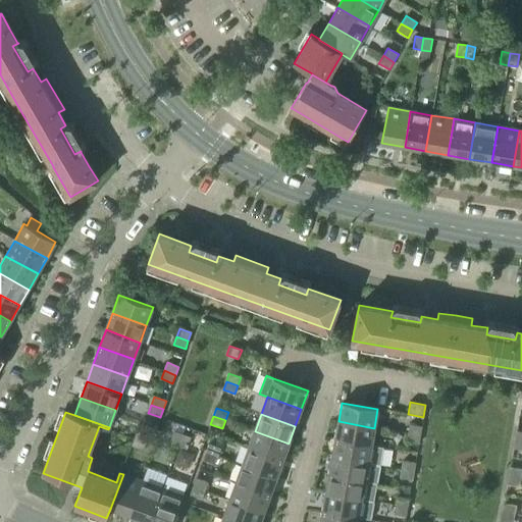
[(338,421),(335,439),(371,446),(374,428),(338,421)]
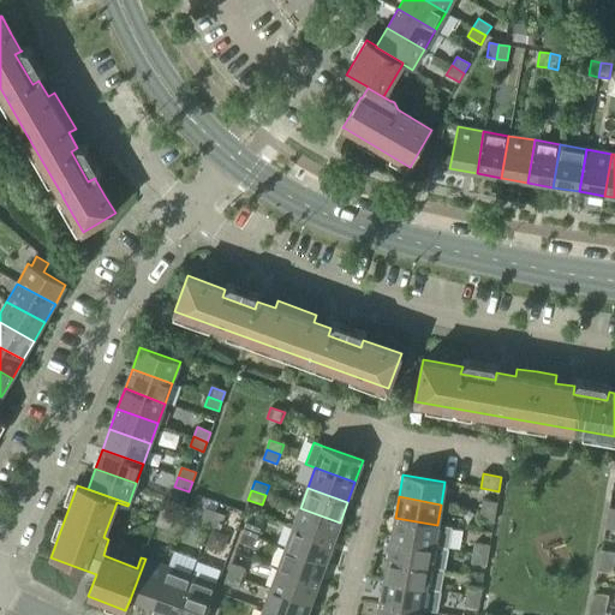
[(483,501),(481,511),(495,513),(497,503),(483,501)]
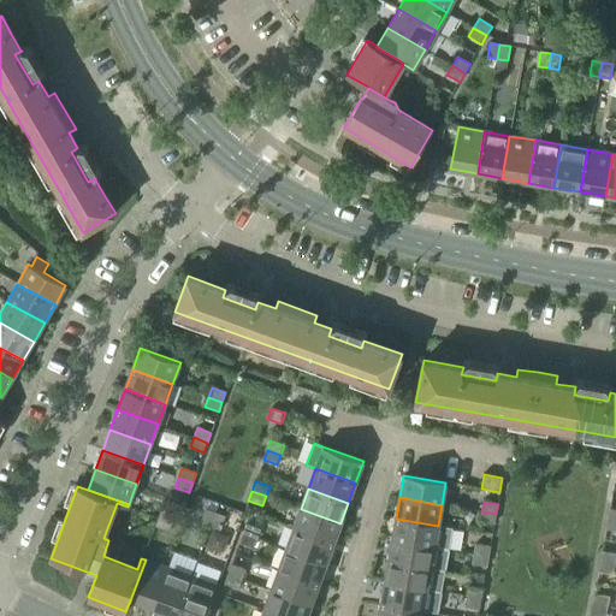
[(163,507),(159,516),(172,522),(176,511),(163,507)]
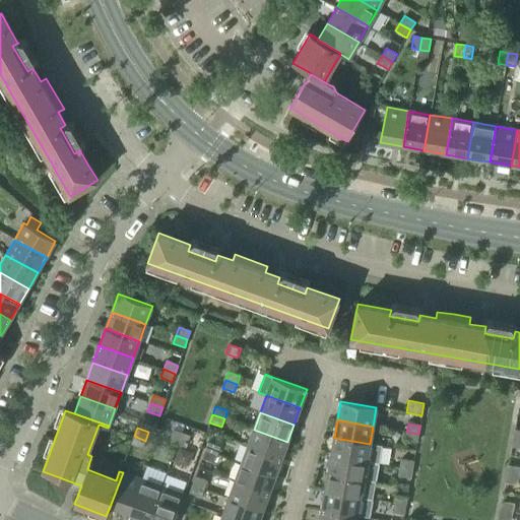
[(170,442),(178,444),(182,433),(174,430),(170,442)]
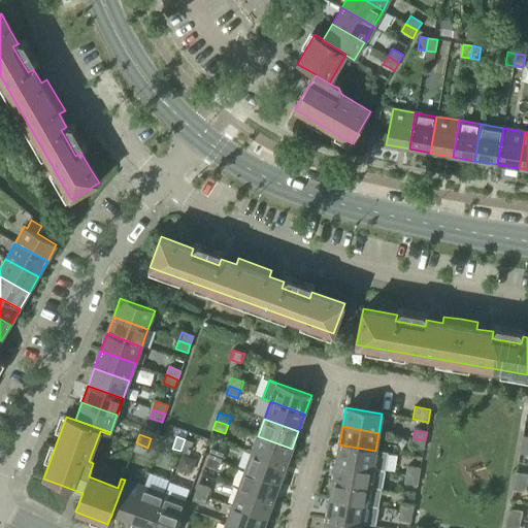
[(258,436),(252,454),(286,465),(292,449),(258,436)]
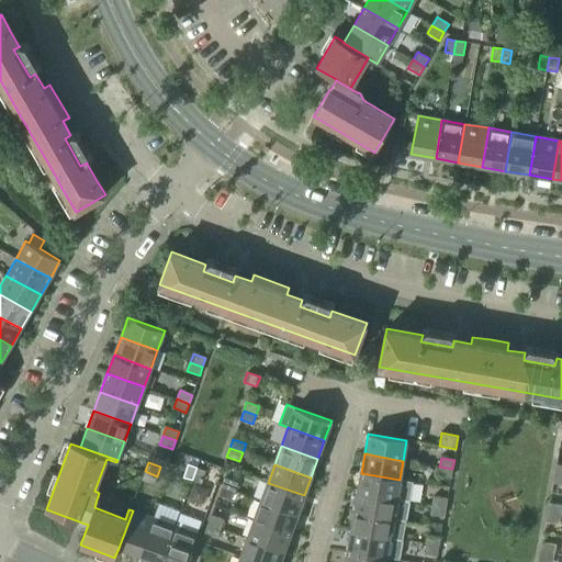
[(452,469),(439,467),(438,475),(451,478),(452,469)]
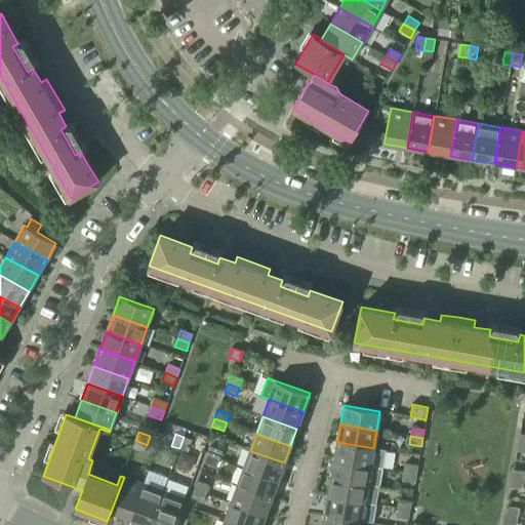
[(184,437),(179,448),(188,451),(192,440),(184,437)]
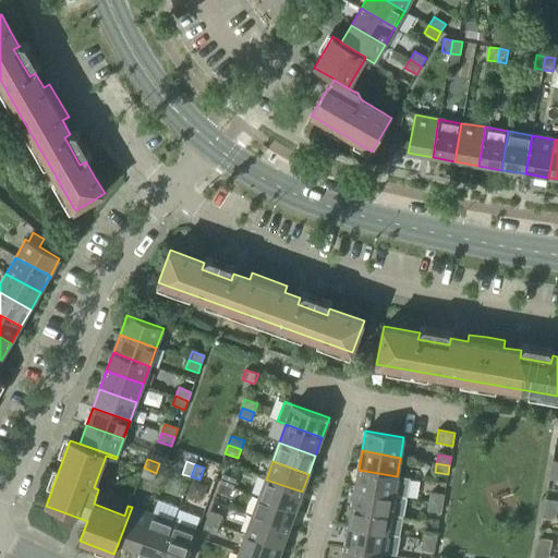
[(156,473),(144,468),(140,476),(153,482),(156,473)]
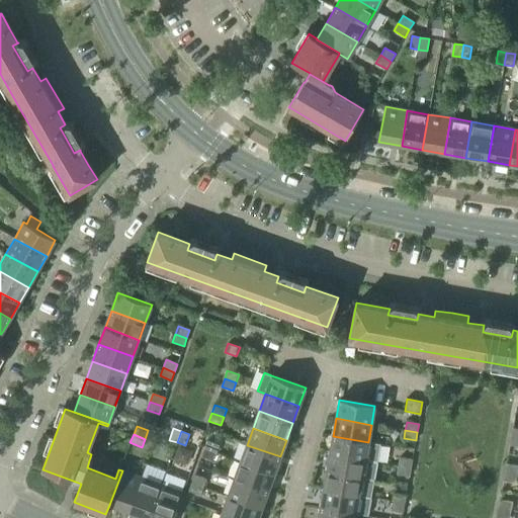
[(333,436),(330,453),(377,462),(380,445),(368,442),(333,436)]
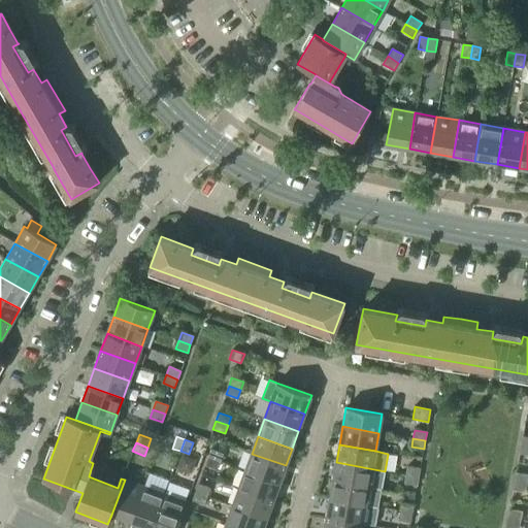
[(527,446),(521,444),(519,454),(527,455),(527,446)]
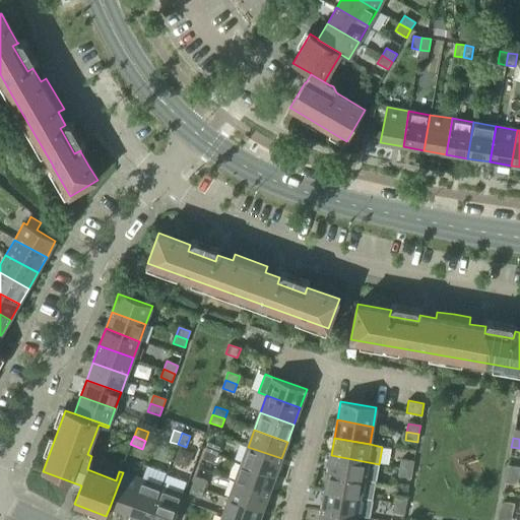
[(207,442),(204,450),(216,455),(219,447),(207,442)]
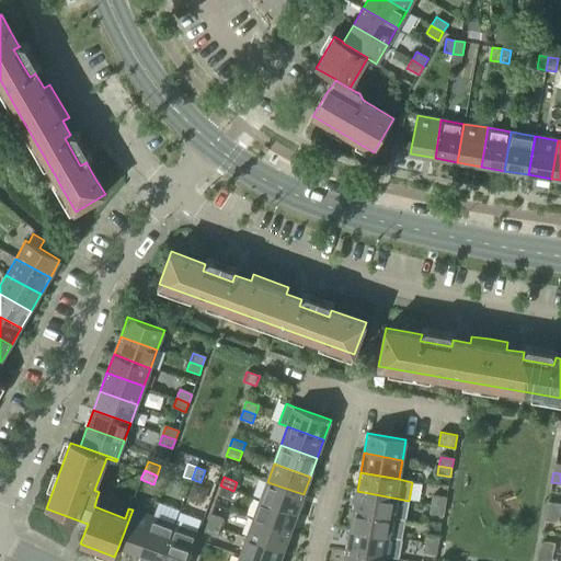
[(267,482),(261,500),(297,514),(304,494),(267,482)]
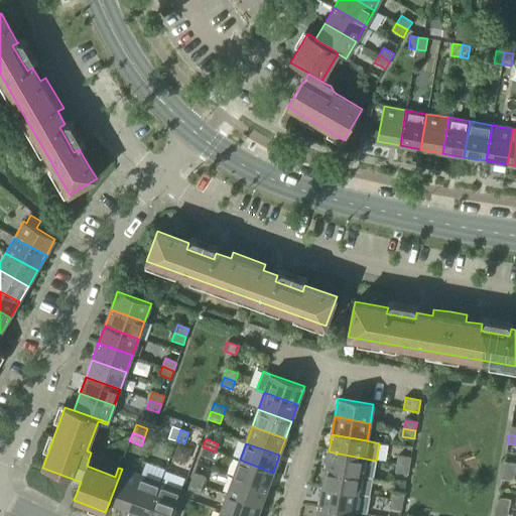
[(215,452),(203,446),(201,455),(212,460),(215,452)]
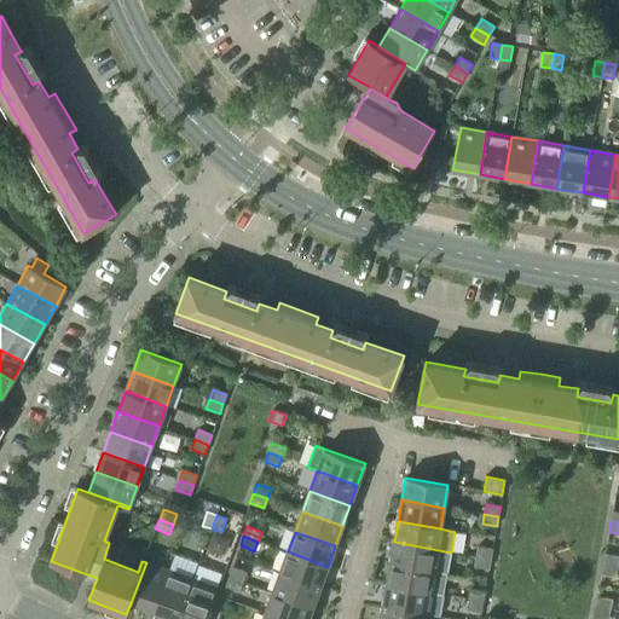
[(394,542),(389,563),(446,574),(451,553),(394,542)]
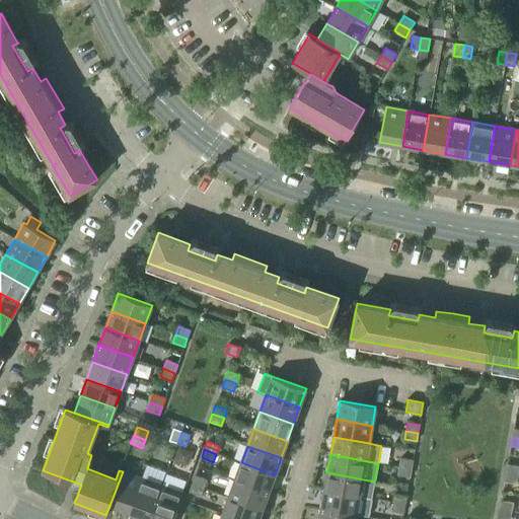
[(400,458),(399,466),(412,469),(413,460),(400,458)]
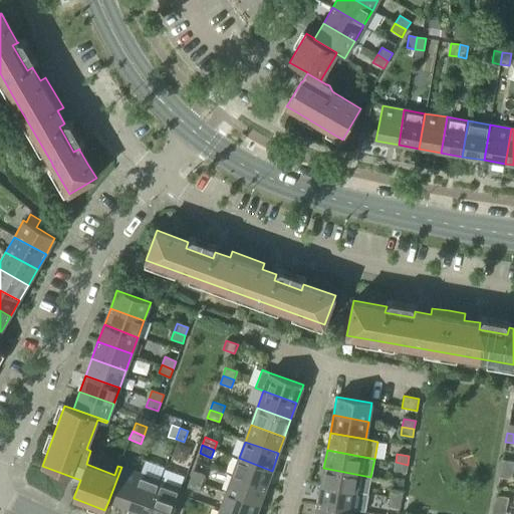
[(239,458),(233,475),(266,487),(272,471),(239,458)]
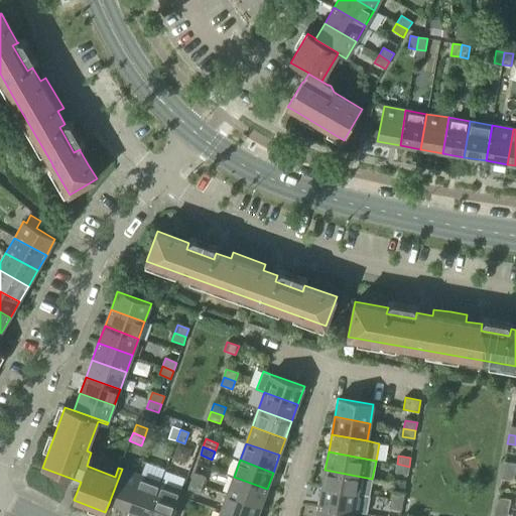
[(515,464),(504,463),(502,471),(515,473),(515,465),(515,464)]
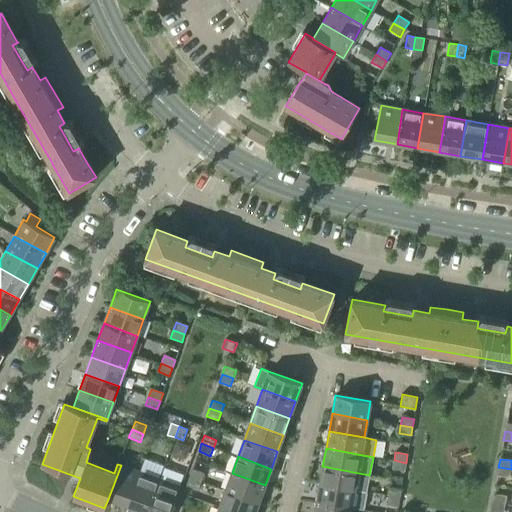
[(406,463),(394,460),(392,469),(404,471),(406,463)]
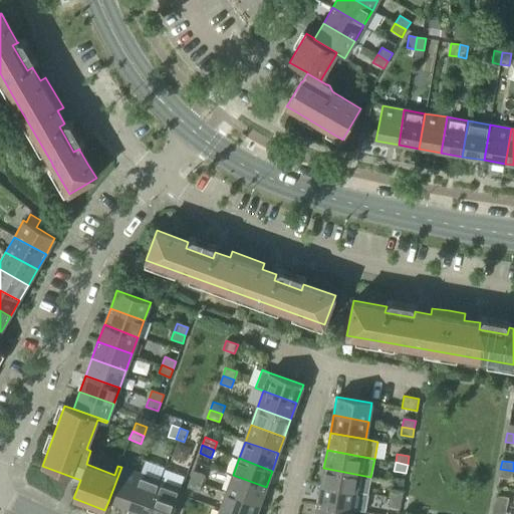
[(108,501),(126,507),(140,474),(121,467),(108,501)]
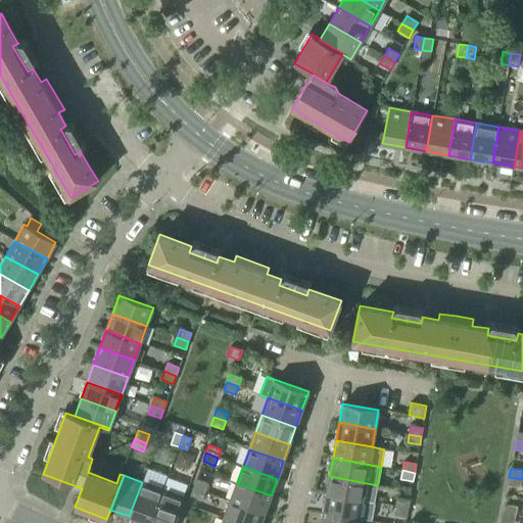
[(329,476),(326,494),(374,503),(377,485),(329,476)]
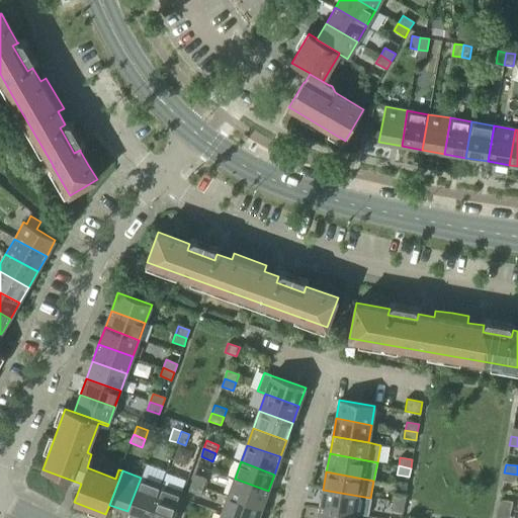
[(165,484),(183,488),(186,478),(167,472),(165,484)]
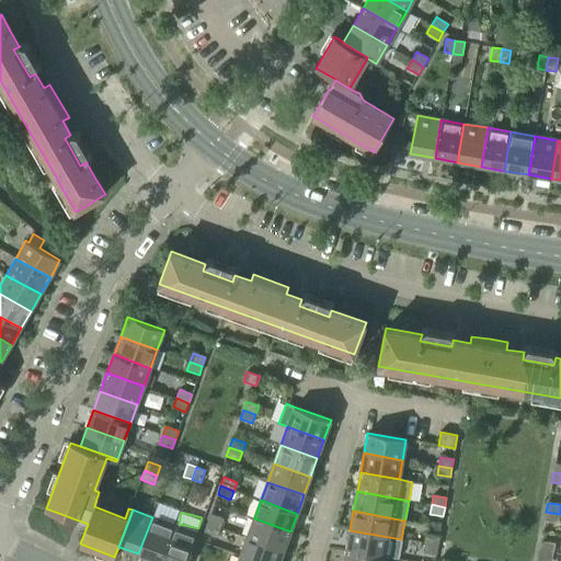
[(560,514),(546,512),(545,521),(558,524),(560,514)]
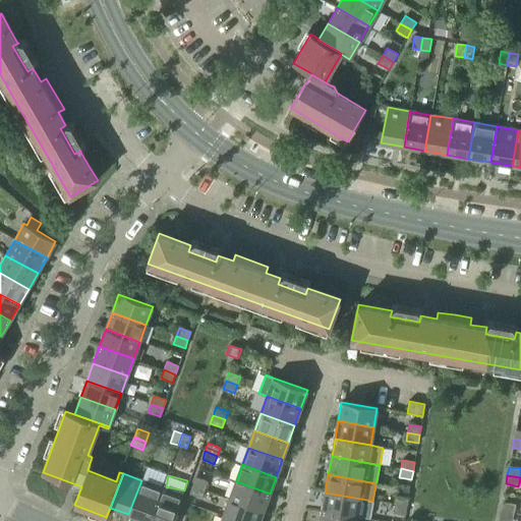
[(195,477),(192,485),(205,489),(208,481),(195,477)]
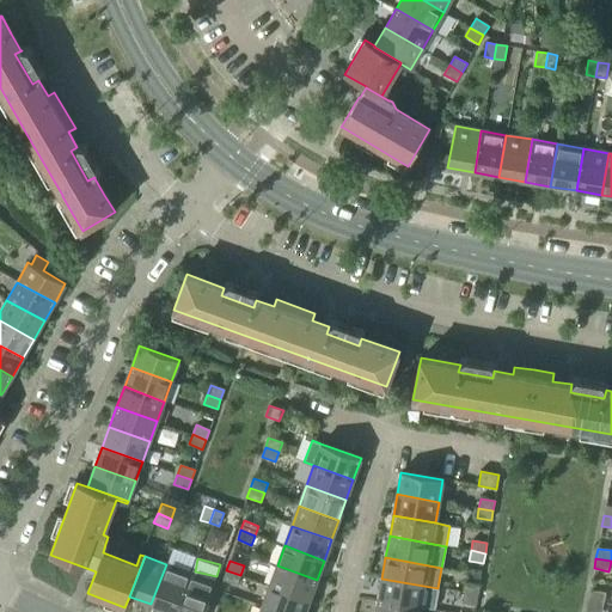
[(151,604),(172,611),(176,611),(191,573),(166,564),(151,604)]
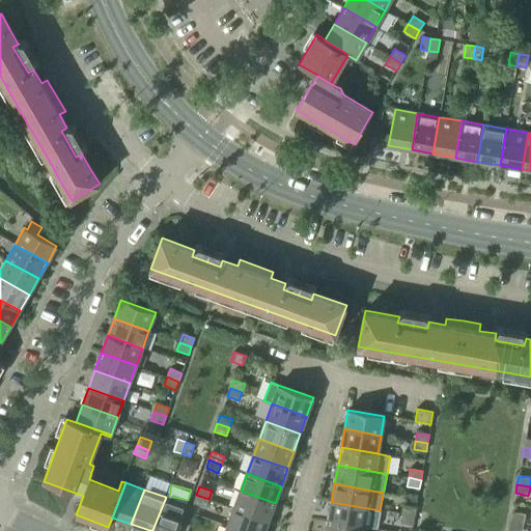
[(241,491),(234,509),(269,521),(275,503),(241,491)]
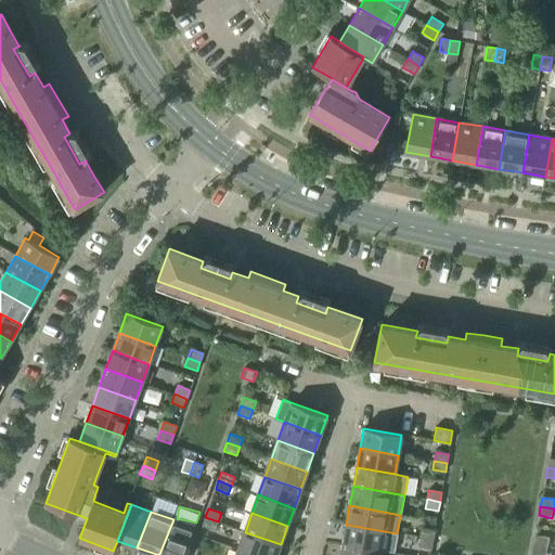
[(218,521),(205,517),(202,526),(215,530),(218,521)]
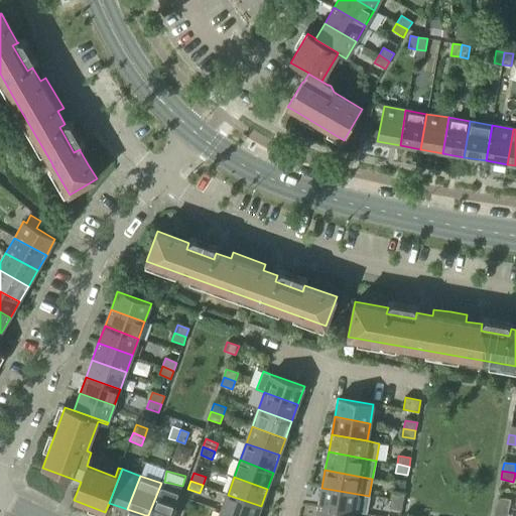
[(161,483),(148,515),(172,515),(182,491),(161,483)]
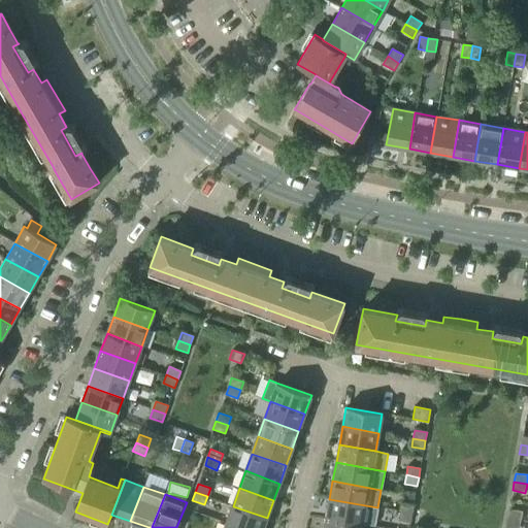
[(326,517),(362,524),(374,526),(377,507),(329,499),(326,517)]
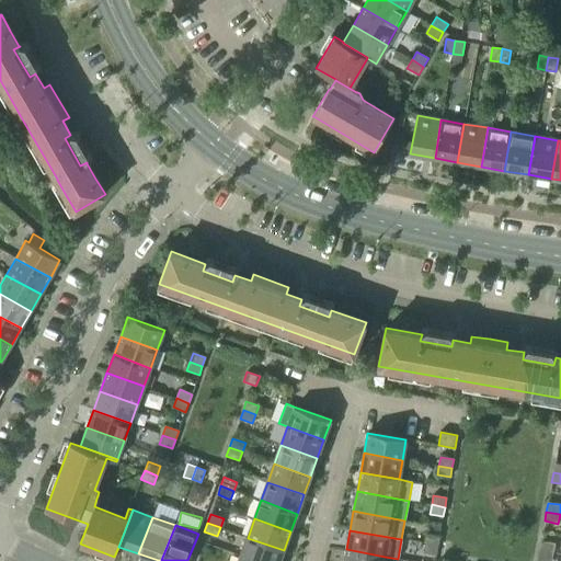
[(426,534),(424,544),(438,546),(439,537),(426,534)]
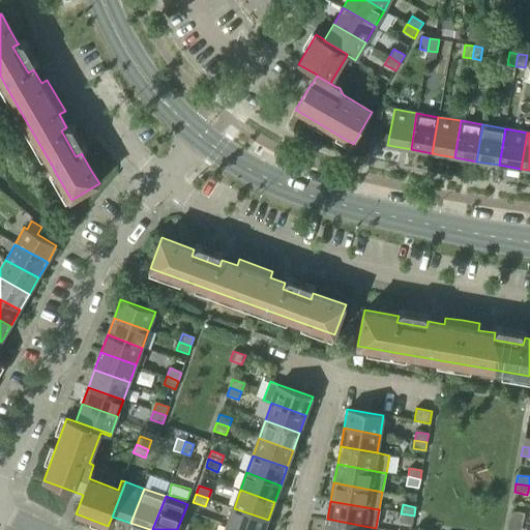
[(234,508),(227,526),(238,529),(264,529),(268,520),(234,508)]
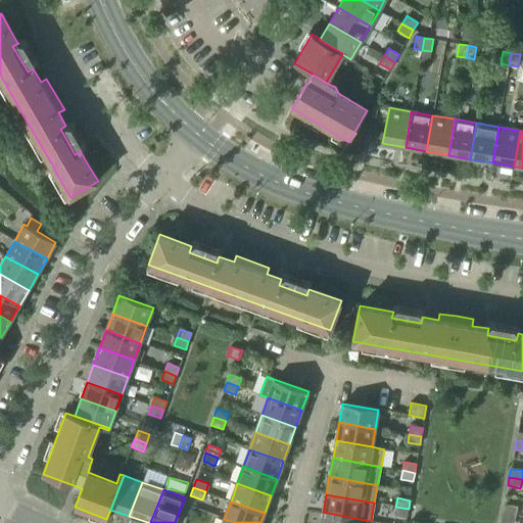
[(505,505),(503,513),(515,516),(517,507),(505,505)]
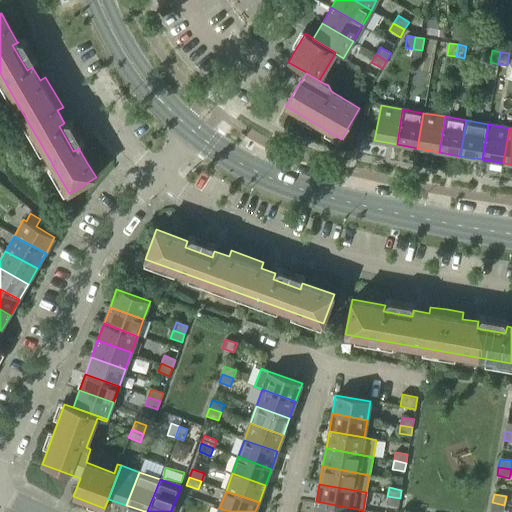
[(400,498),(387,496),(386,504),(398,506),(400,498)]
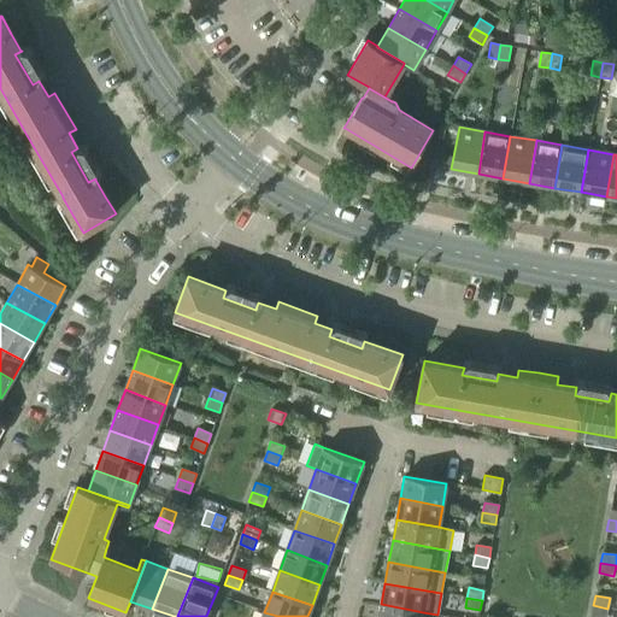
[(381,604),(378,616),(422,616),(423,612),(381,604)]
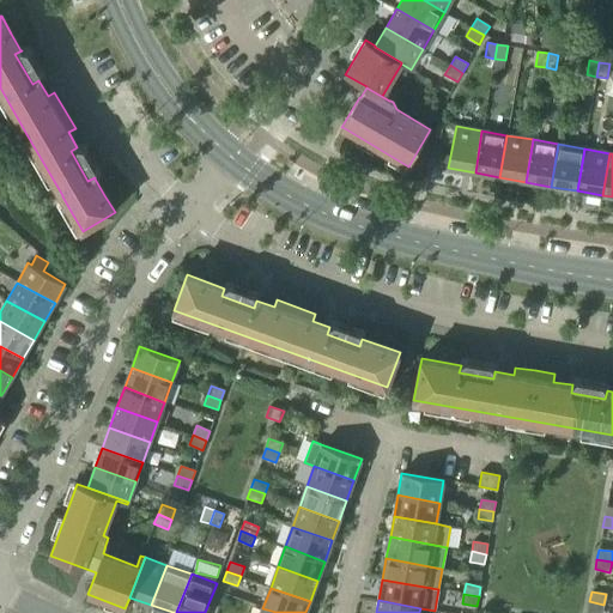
[(601,612),(604,605),(589,601),(588,612),(595,612),(601,612)]
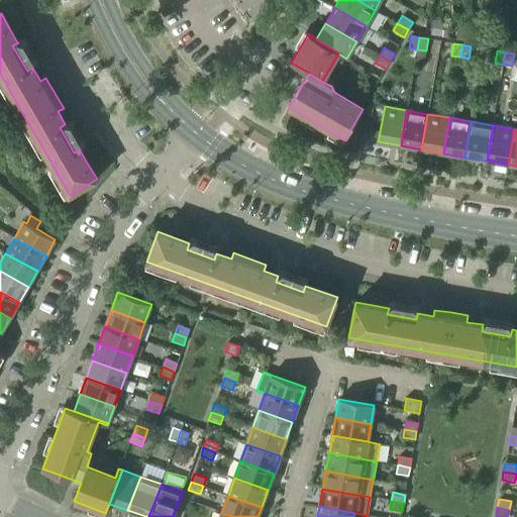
All buildings are outlined.
